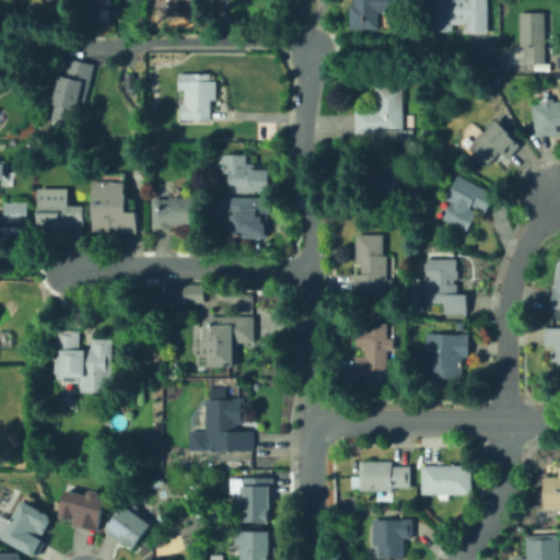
[(401,0),(401,12),(378,12),(378,30),(350,30),(350,6),(354,6),(354,0),(401,0)]
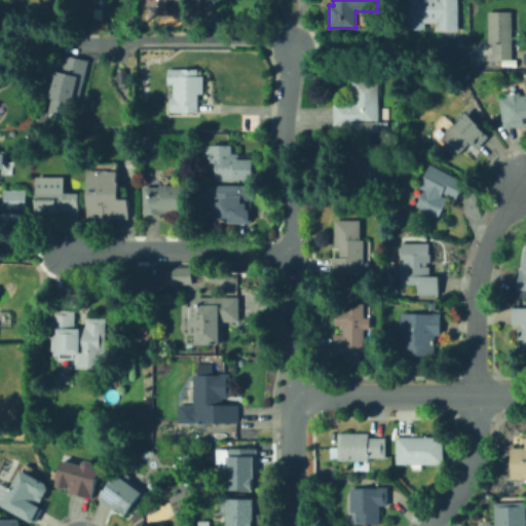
[(459,0),(460,30),(440,30),(440,23),(429,23),(429,30),(410,30),(410,0),(459,0)]
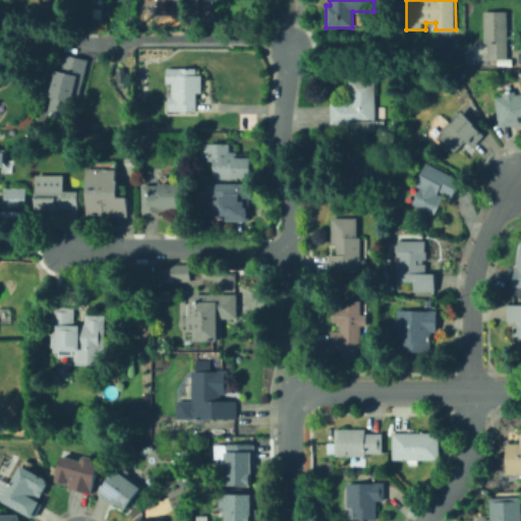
[(508,11),(508,59),(488,59),(488,43),(483,43),(483,12),(508,11)]
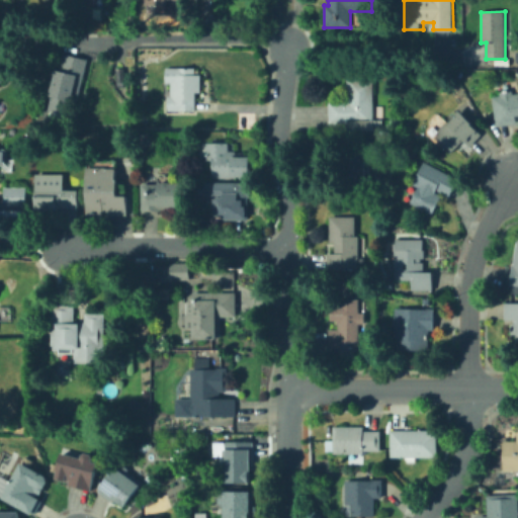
[(89,60),(84,79),(82,78),(77,102),(72,101),(70,110),(50,105),(52,97),(50,97),(56,70),(61,71),(65,54),(89,60)]
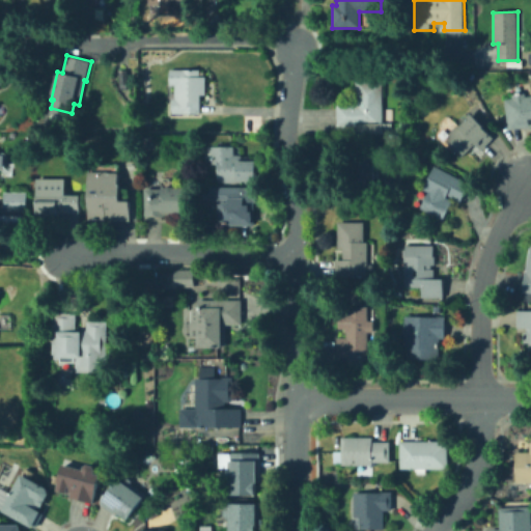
[(0,82),(8,77),(0,64),(0,82)]
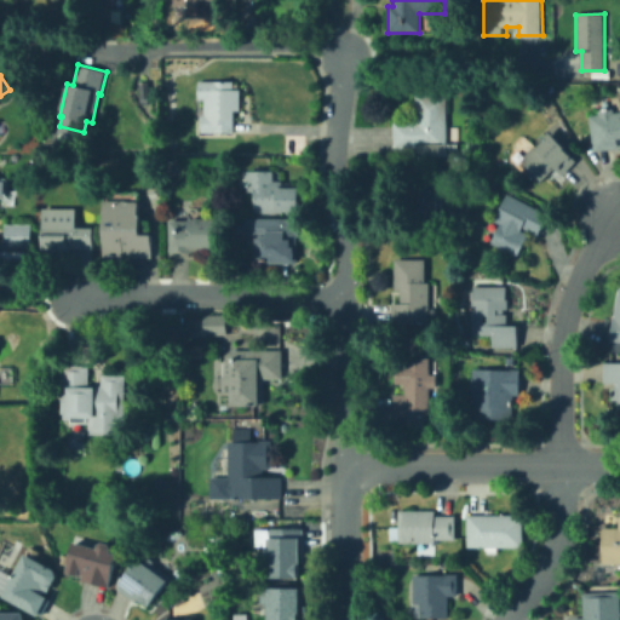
[(239,89),(239,112),(234,112),(234,119),(234,132),(201,133),(201,116),(205,116),(205,101),(199,99),(199,82),(234,82),(234,89),(239,89)]
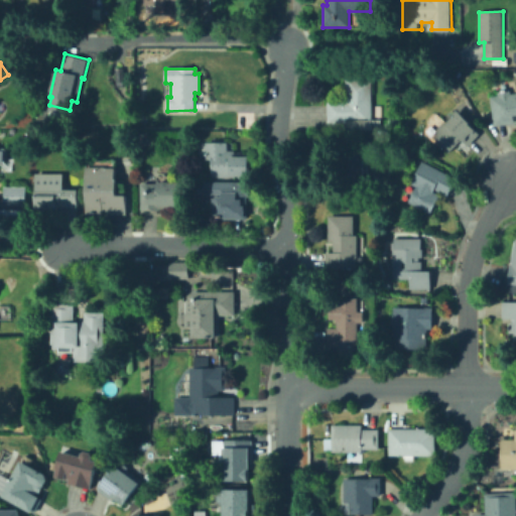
[(372,79),(373,120),(382,120),(382,130),(351,129),(350,123),(329,123),(329,102),(347,102),(347,79),(372,79)]
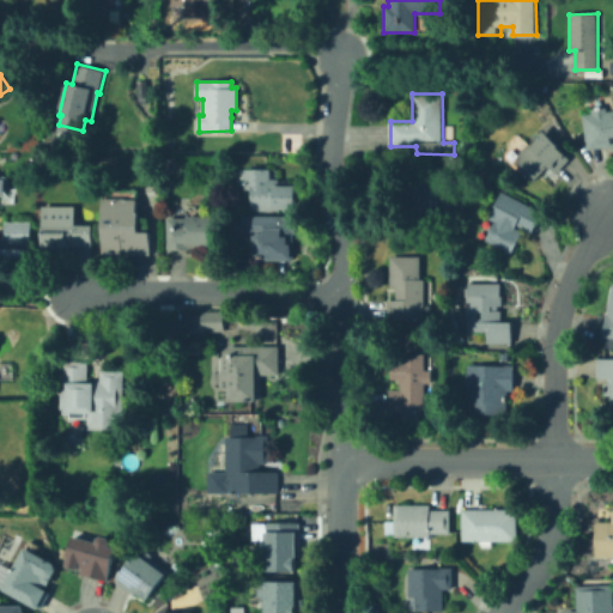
[(607,108),(607,113),(612,111),(612,147),(588,151),(583,115),(592,114),(592,110),(607,108)]
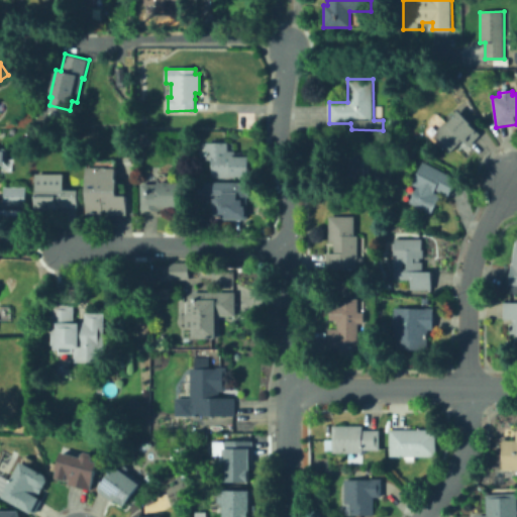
[(472,123),(472,124),(482,134),(470,146),(462,140),(450,153),(434,137),(439,132),(437,130),(445,122),(447,124),(455,117),(453,115),(458,110),(472,123)]
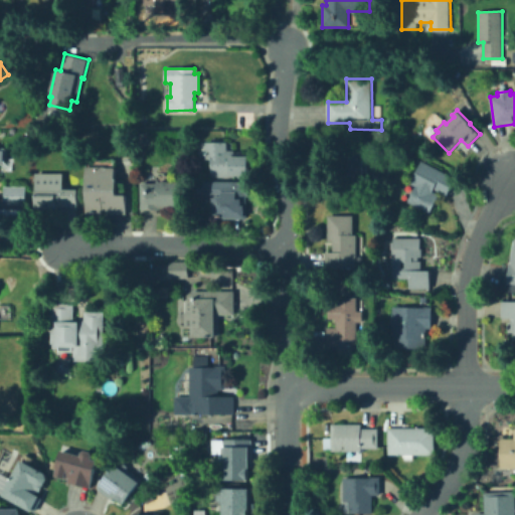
[(251,157),(250,176),(235,176),(235,178),(212,178),(211,159),(206,159),(206,142),(228,142),(228,153),(246,153),(246,157),(251,157)]
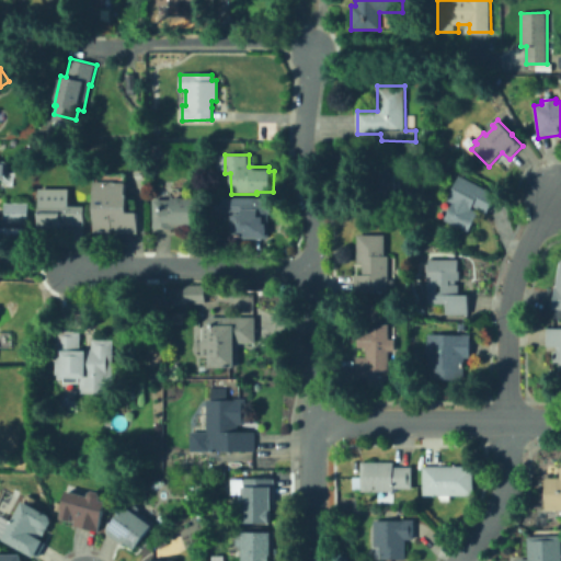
[(395,158),(395,167),(402,167),(401,190),(403,190),(403,198),(373,198),(373,167),(376,167),(377,158),(395,158)]
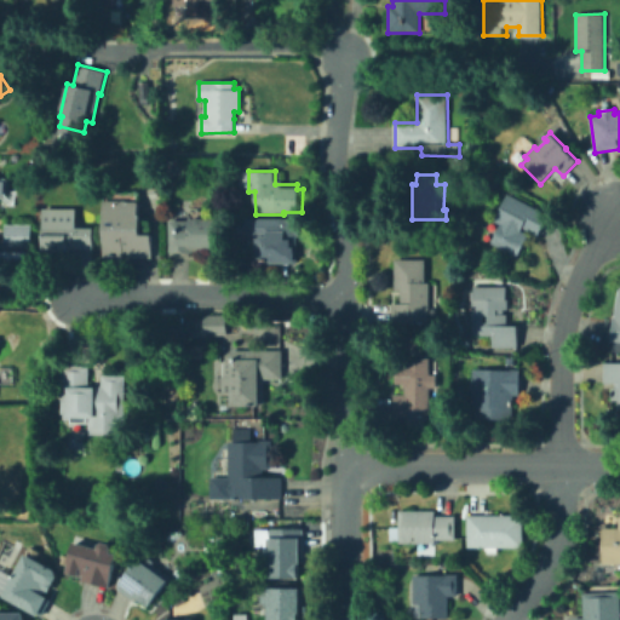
[(550,216),(539,236),(523,228),(522,231),(529,236),(518,257),(492,244),(501,225),(494,222),(509,194),(550,216)]
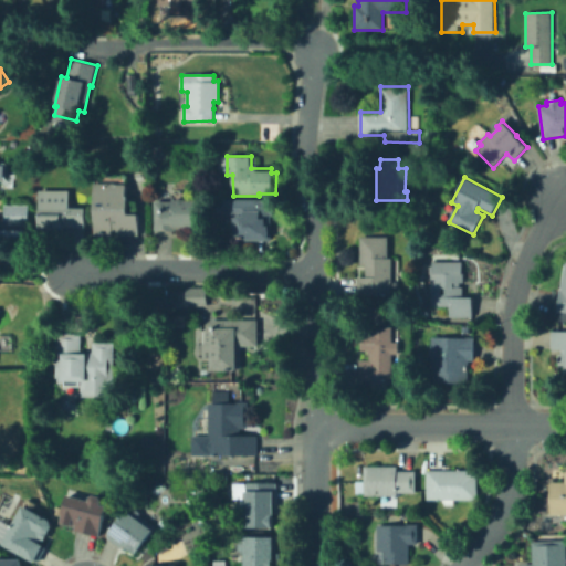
[(139,215),(139,237),(121,236),(121,232),(113,232),(113,236),(95,236),(96,184),(127,185),(127,197),(128,197),(129,215),(139,215)]
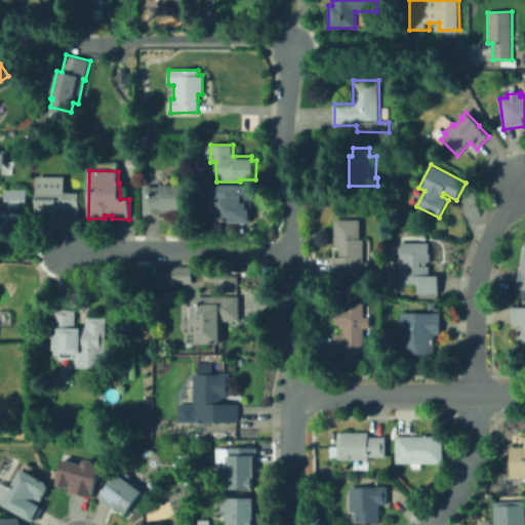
[(80,194),(80,211),(58,211),(58,214),(37,214),(37,177),(66,177),(66,193),(80,194)]
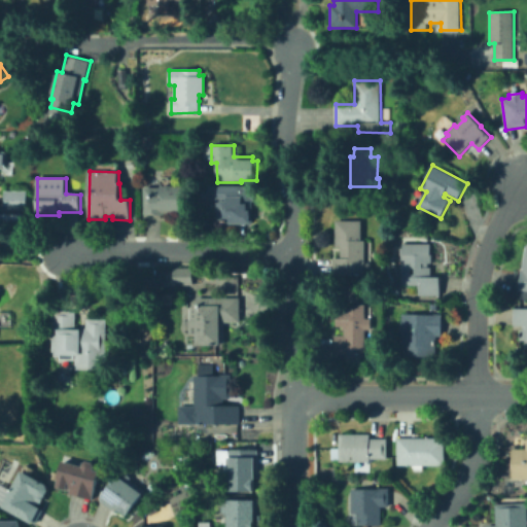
[(218,218),(219,195),(209,195),(209,183),(252,183),(252,219),(218,218)]
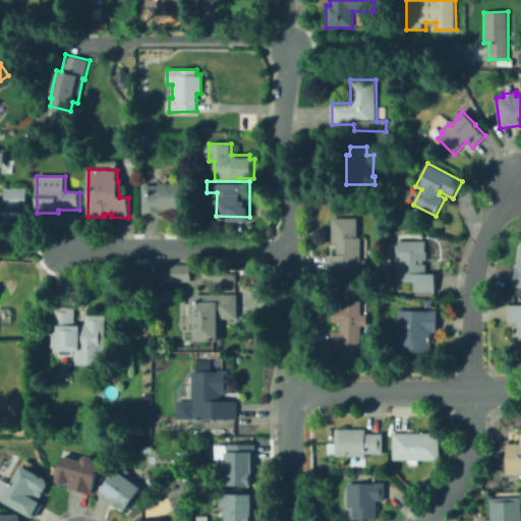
[(183,184),(182,209),(170,209),(170,211),(162,211),(162,214),(142,213),(143,185),(160,185),(160,183),(183,184)]
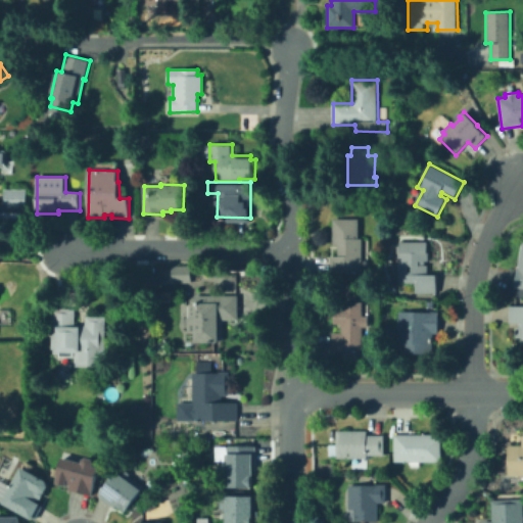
[(28,189),(28,208),(5,208),(5,189),(28,189)]
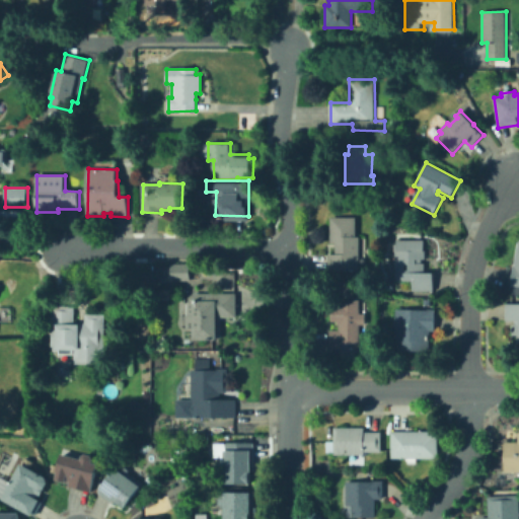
[(360,237),(360,272),(328,272),(328,254),(337,254),(337,243),(330,243),(330,217),(357,217),(357,237),(360,237)]
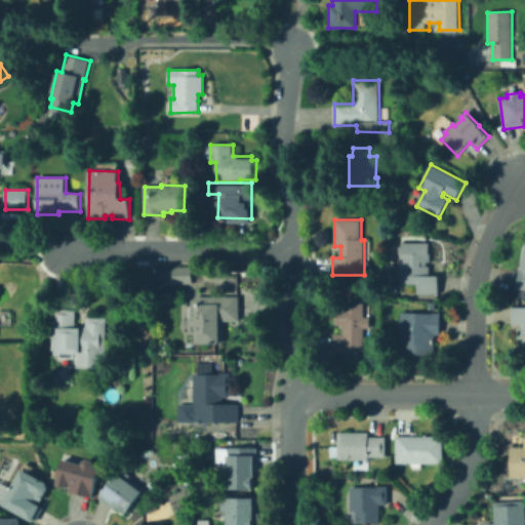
[(524,241),(521,241),(515,296),(524,297),(524,241)]
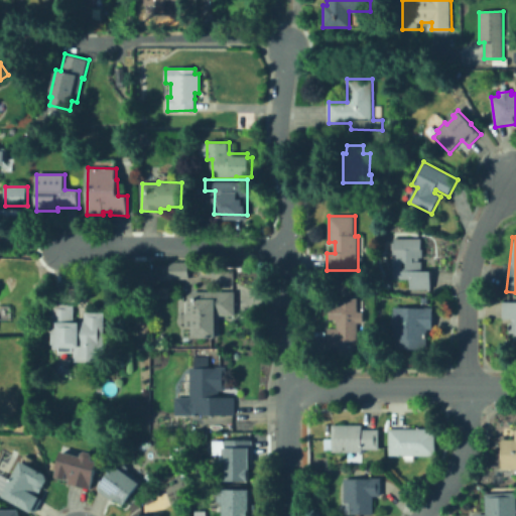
[(422,245),(423,258),(419,258),(419,272),(431,272),(431,289),(410,289),(410,279),(393,279),(392,243),(394,243),(394,240),(422,239),(422,245)]
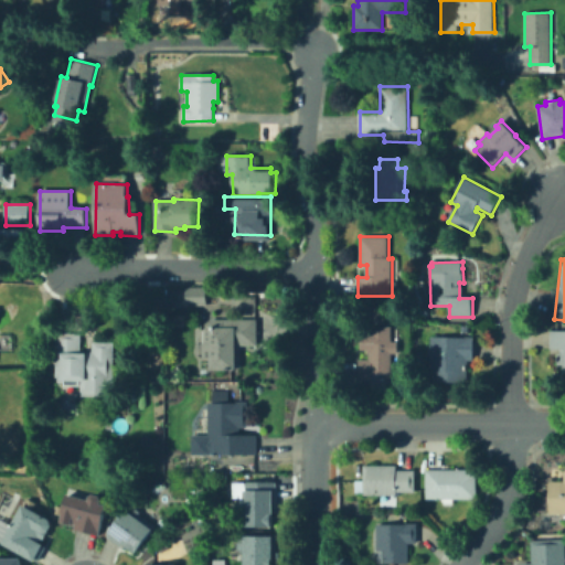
[(208,288),(208,306),(187,306),(187,288),(208,288)]
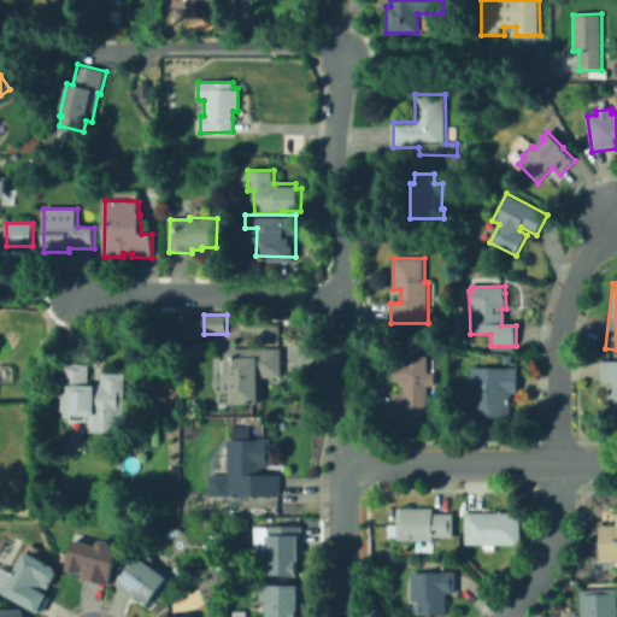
[(282,350),(282,378),(264,378),(264,404),(230,404),(230,392),(221,392),(221,375),(224,375),(224,358),(235,358),(235,350),(282,350)]
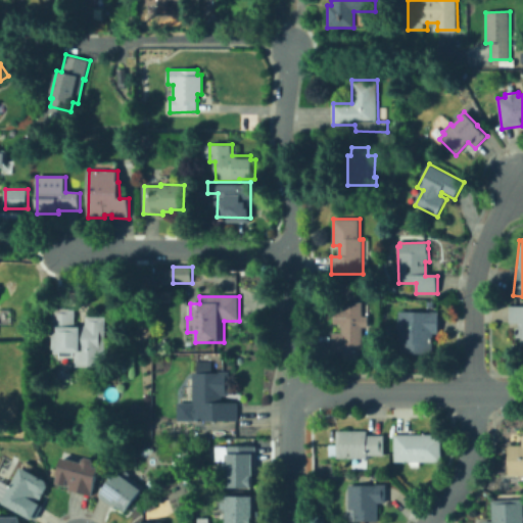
[(363,302),(364,317),(369,317),(369,327),(363,327),(364,338),(370,338),(370,347),(364,347),(364,350),(359,350),(359,361),(344,361),(344,352),(333,352),(333,333),(342,333),(342,327),(341,327),(340,324),(335,324),(335,303),(341,304),(342,302),(363,302)]
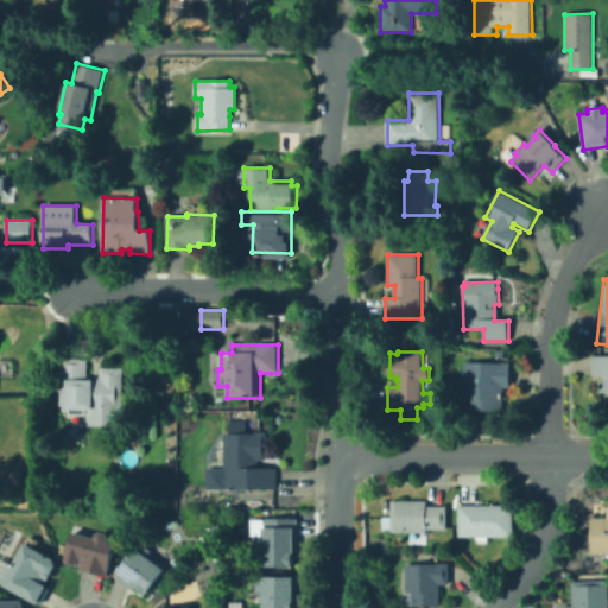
[(607,356),(607,403),(606,403),(606,393),(600,393),(600,380),(603,380),(603,377),(593,375),(593,356),(607,356)]
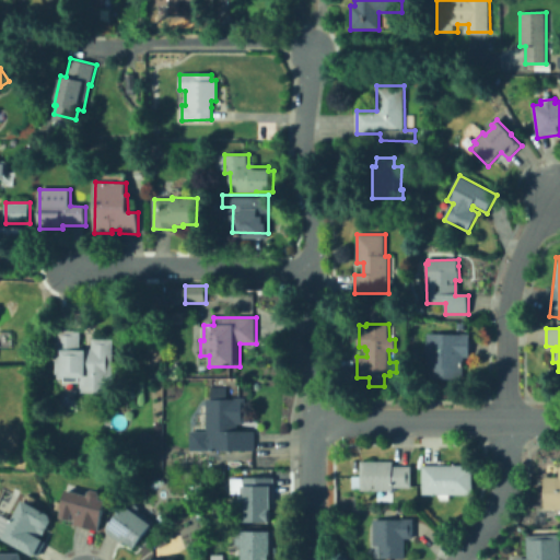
[(81,348),(93,348),(93,339),(114,340),(113,394),(81,393),(81,383),(63,383),(63,377),(60,377),(61,364),(56,364),(57,330),(81,330),(81,348)]
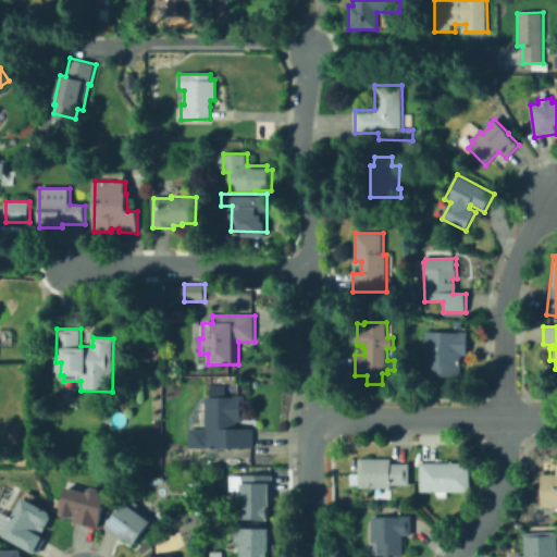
[(469,333),(468,356),(461,356),(461,378),(429,376),(429,367),(424,367),(425,332),(469,333)]
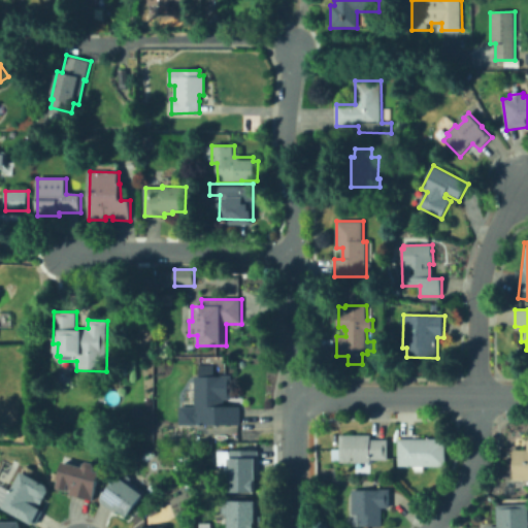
[(215,365),(215,376),(231,376),(232,400),(223,400),(223,406),(240,406),(240,425),(195,425),(195,424),(180,424),(180,407),(195,407),(195,376),(199,376),(199,365),(215,365)]
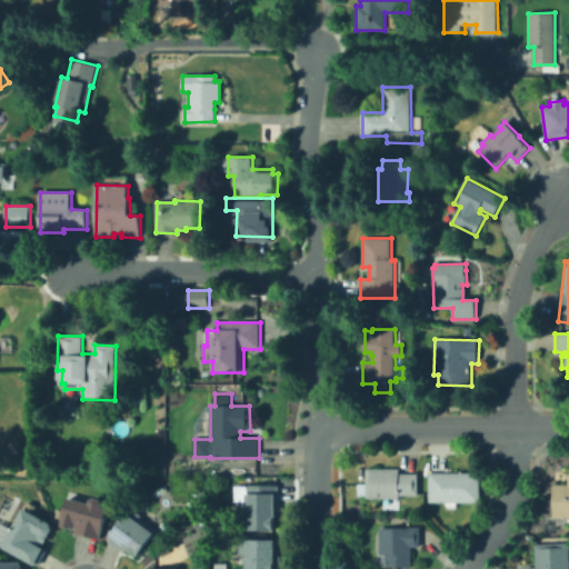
[(419,473),(418,496),(400,496),(399,499),(366,499),(366,495),(358,495),(358,483),(366,483),(366,469),(400,469),(400,473),(419,473)]
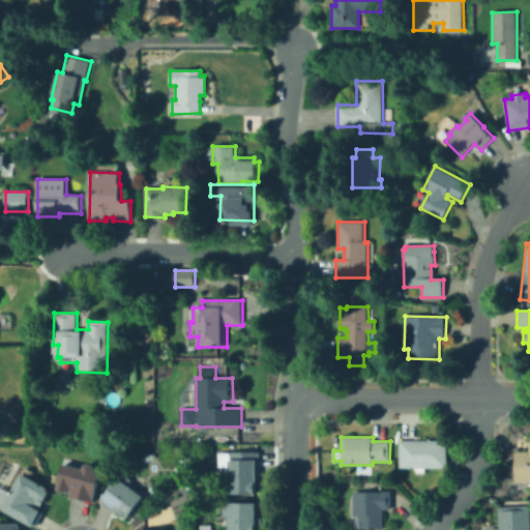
[(447,441),(447,469),(400,468),(400,440),(447,441)]
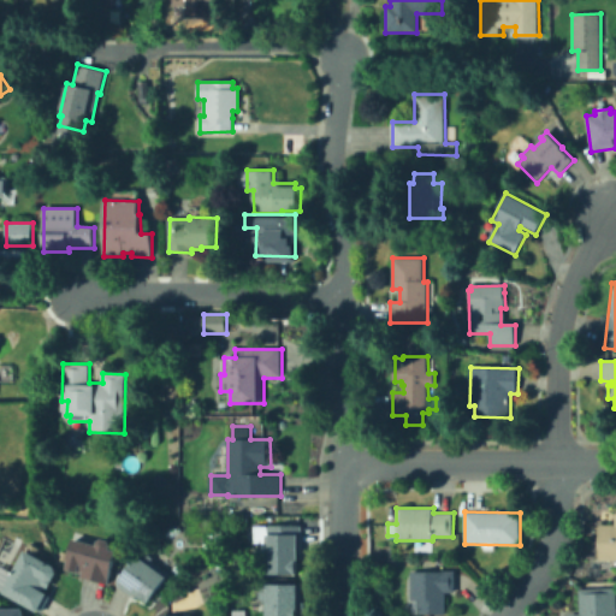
[(615,514),(615,561),(599,561),(598,525),(615,525),(615,514)]
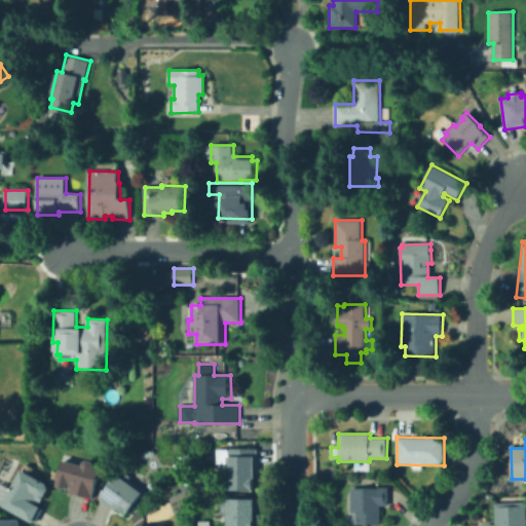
[(258,449),(258,473),(254,473),(254,491),(227,490),(227,474),(225,474),(221,471),(221,466),(224,463),(221,463),(221,450),(229,449),(258,449)]
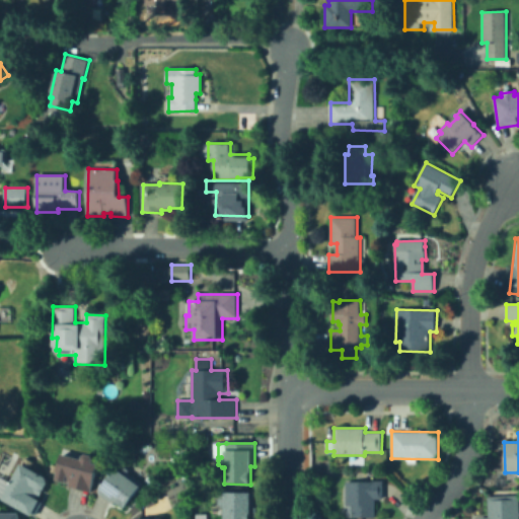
[(63,454),(82,459),(83,456),(87,454),(93,456),(94,460),(93,463),(99,464),(91,493),(69,486),(69,485),(55,480),(63,454)]
